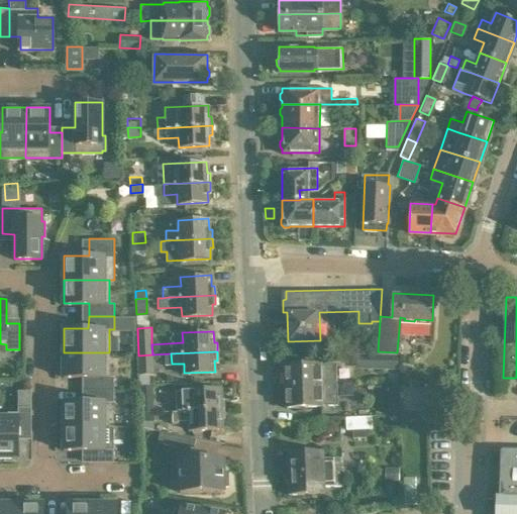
[(109,352),(64,352),(63,376),(88,376),(88,389),(114,389),(114,376),(109,376),(109,352)]
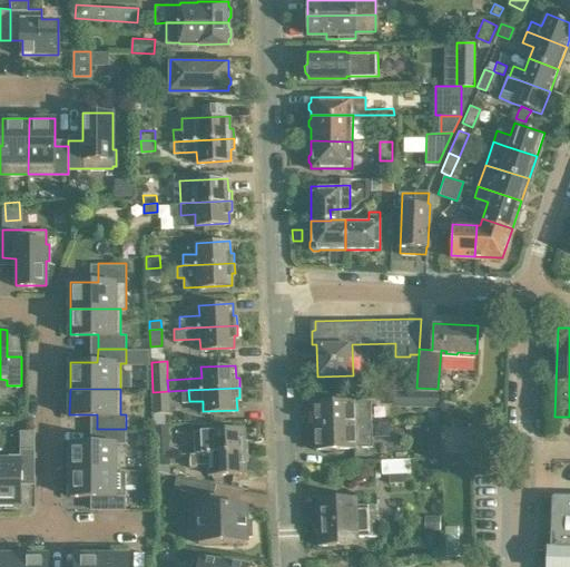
[(393,406),(440,406),(440,390),(394,389),(393,406)]
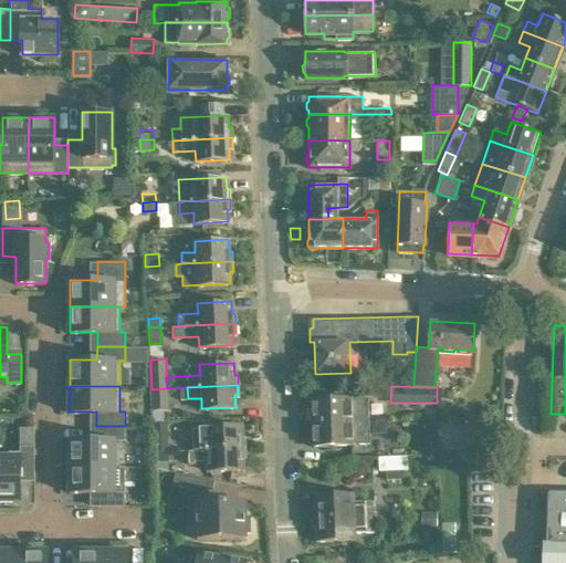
[(167,388),(152,389),(152,407),(168,406),(167,388)]
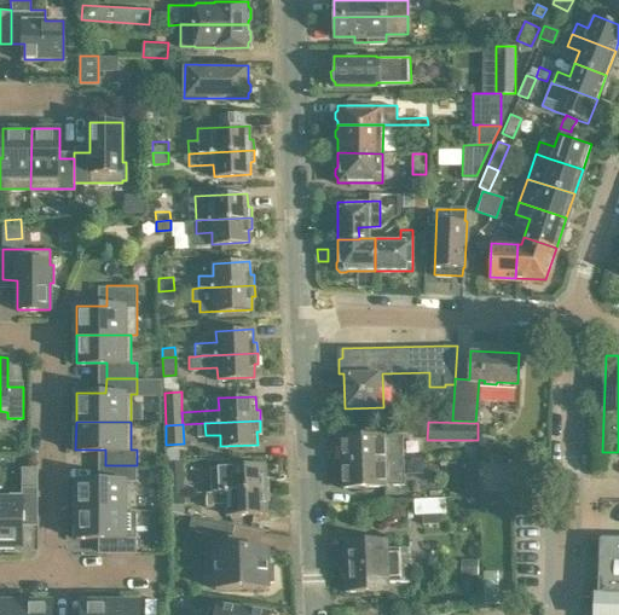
[(340,435),(341,460),(403,458),(401,433),(340,435)]
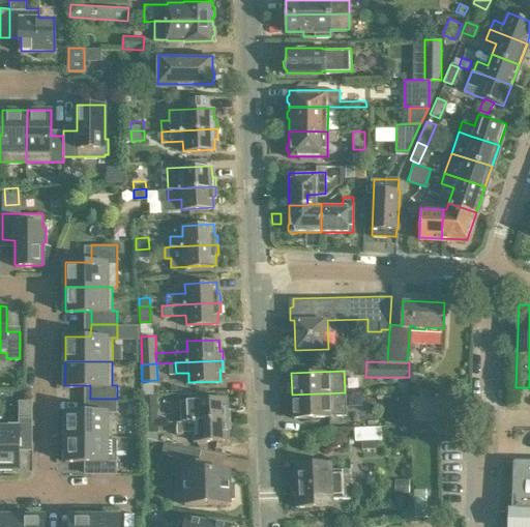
[(345,392),(292,394),(292,416),(346,415),(345,392)]
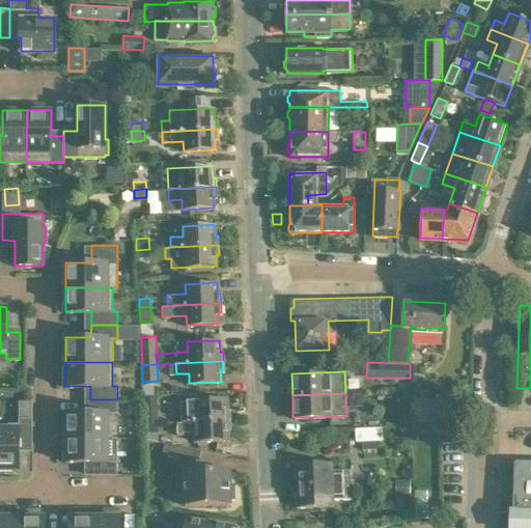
[(361,393),(347,393),(347,407),(361,406),(361,393)]
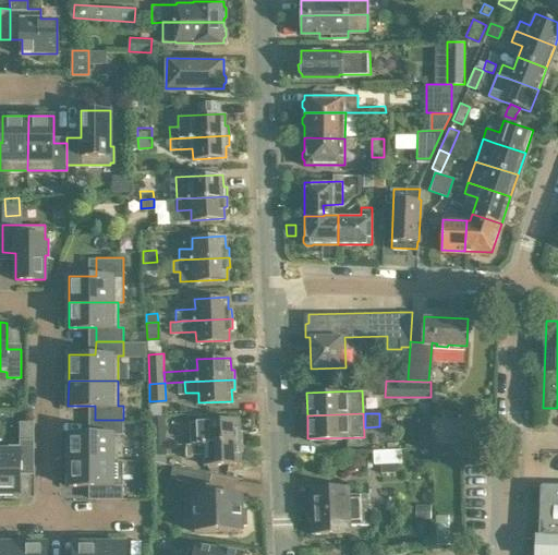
[(191,421),(191,443),(241,441),(241,431),(238,431),(238,419),(191,421)]
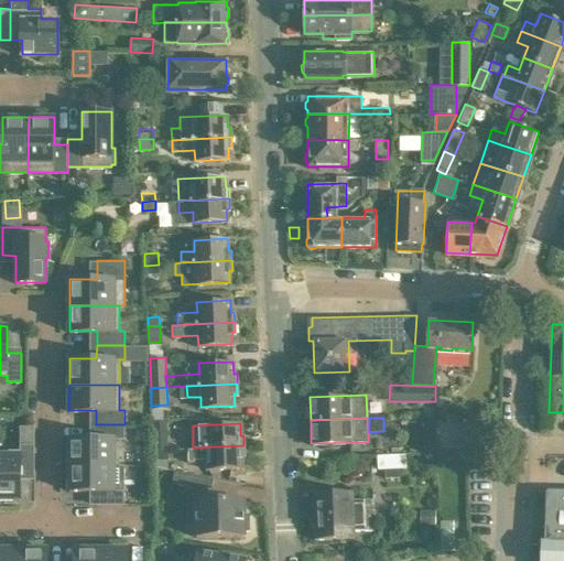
[(125,424),(96,424),(96,438),(68,438),(69,464),(114,464),(114,439),(125,439),(125,424)]
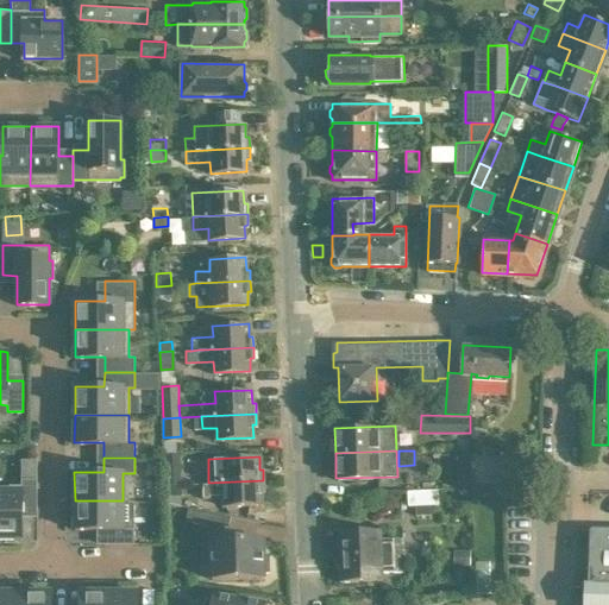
[(165,470),(167,486),(180,486),(180,468),(165,470)]
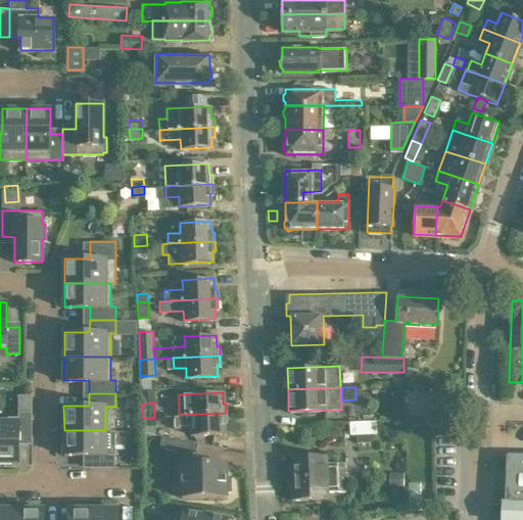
[(17,416),(0,416),(0,462),(18,462),(18,437),(32,437),(31,411),(17,411),(17,416)]
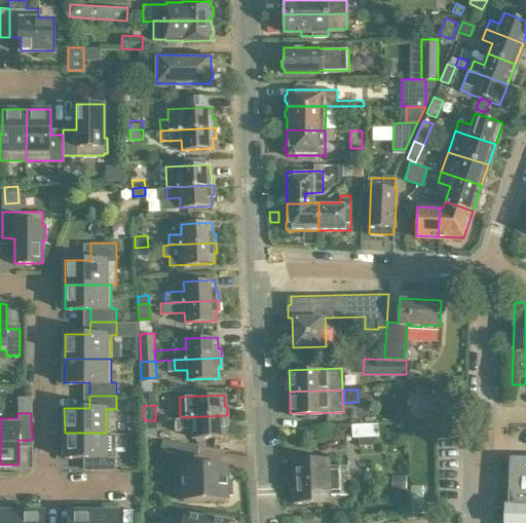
[(180,417),(176,417),(176,427),(193,426),(194,437),(225,436),(225,424),(228,424),(227,415),(180,417)]
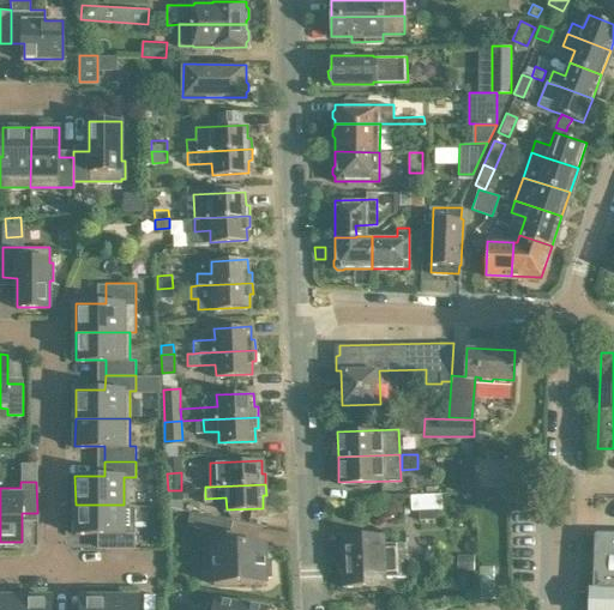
[(181,490),(168,490),(168,508),(182,511),(181,490)]
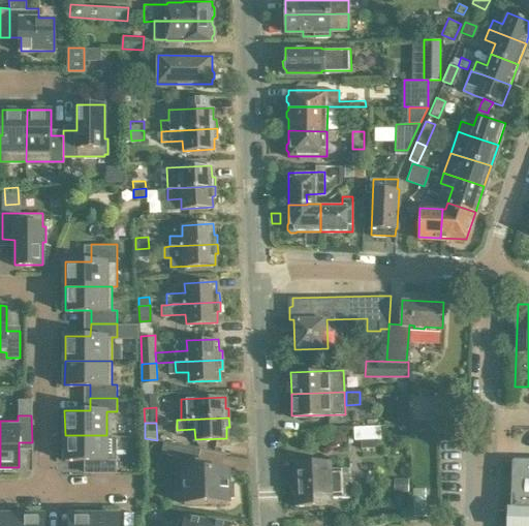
[(380,425),(354,426),(354,439),(361,439),(361,446),(374,446),(374,438),(380,438),(380,425)]
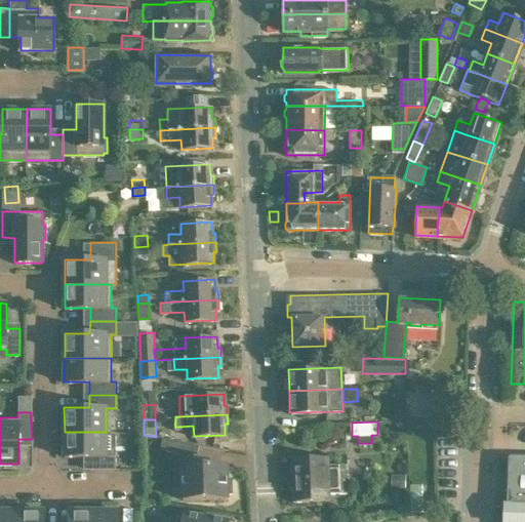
[(65,432),(64,455),(89,456),(89,469),(115,469),(116,432),(106,432),(65,432)]
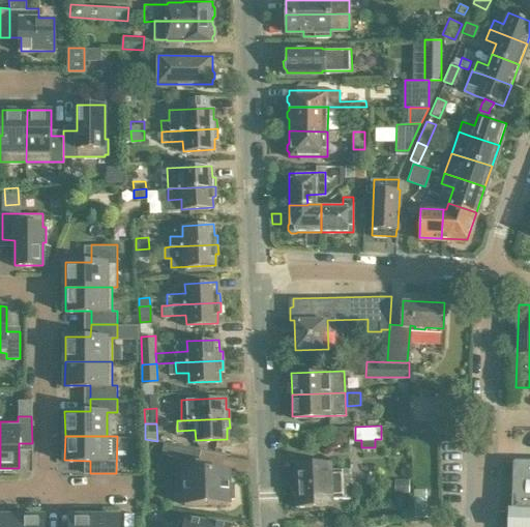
[(182,457),(184,503),(230,502),(229,498),(235,497),(234,481),(229,482),(229,469),(209,469),(209,462),(198,462),(200,448),(164,442),(162,452),(182,457)]
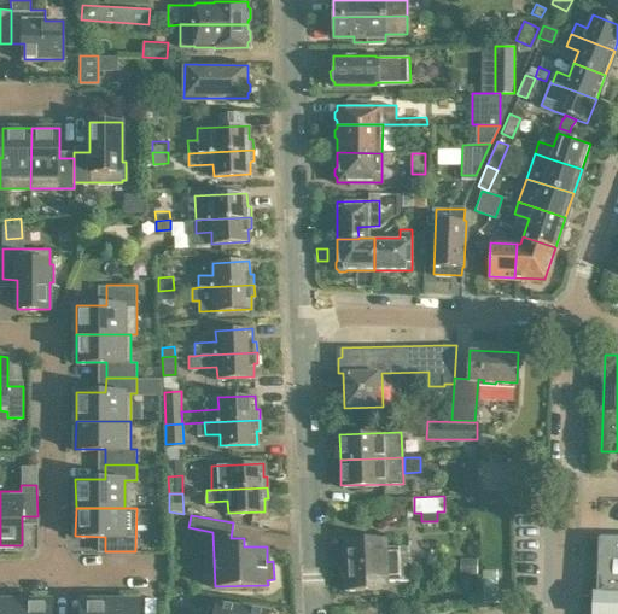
[(343,538),(344,563),(406,561),(406,544),(386,545),(386,537),(343,538)]
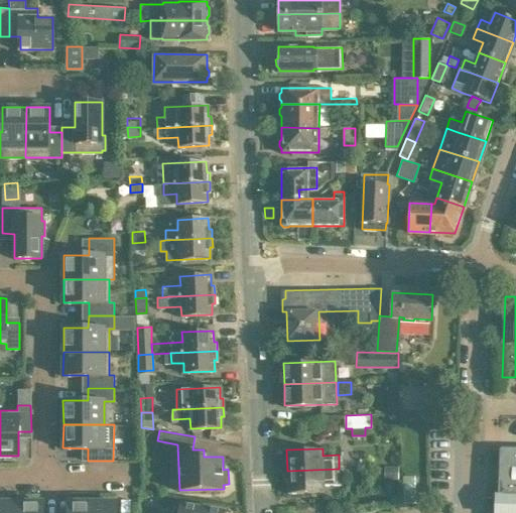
[(515,512),(515,449),(500,450),(498,496),(497,496),(497,498),(499,498),(498,512),(515,512)]
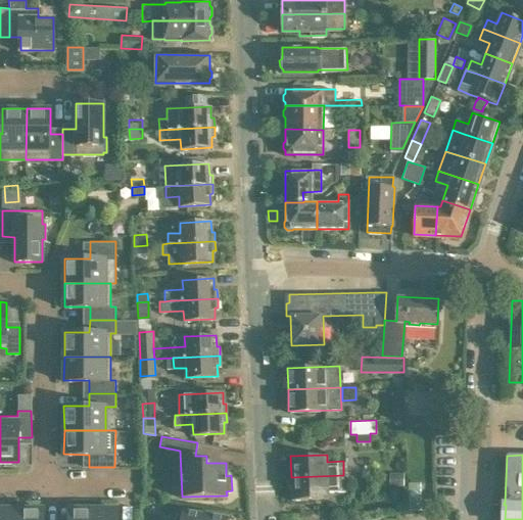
[(393,472),(393,485),(403,485),(403,472),(393,472)]
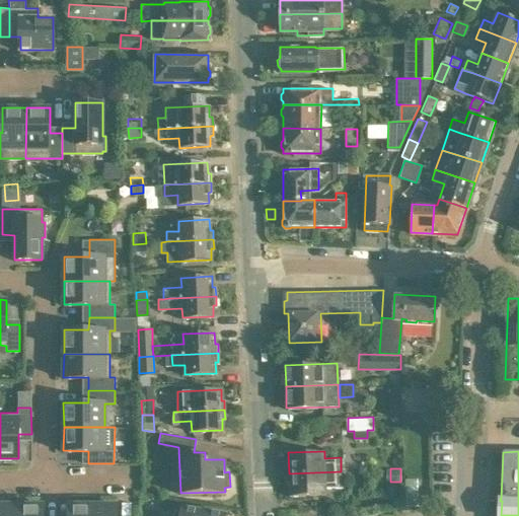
[(341,471),(289,473),(290,496),(325,494),(325,487),(342,486),(341,471)]
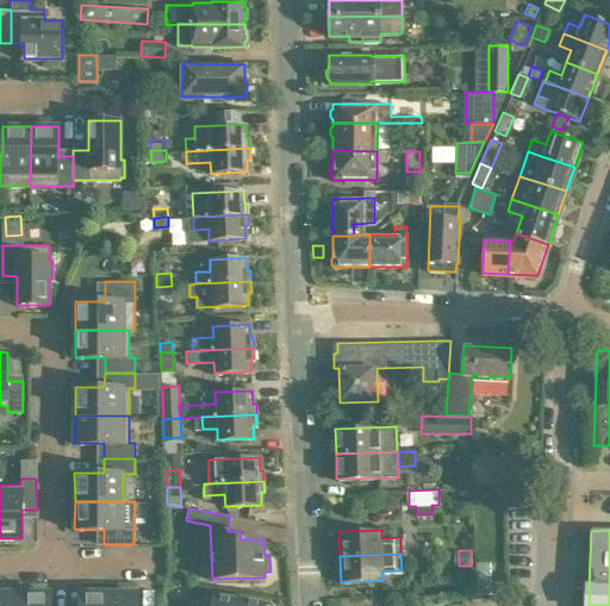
[(503,595),(503,575),(474,575),(474,595),(503,595)]
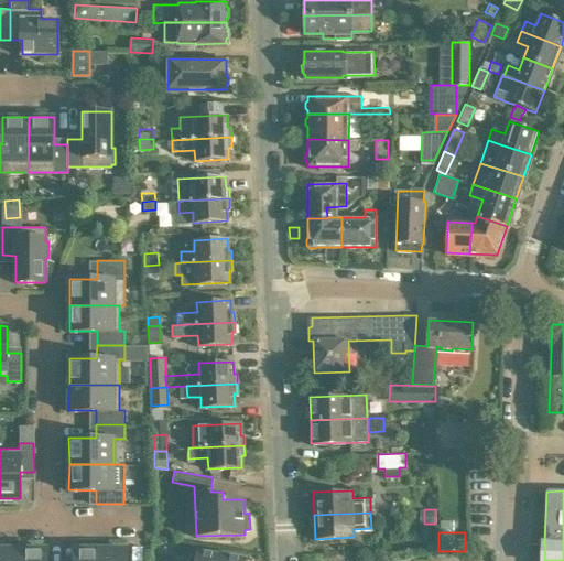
[(0,560),(21,560),(21,548),(0,548),(0,560)]
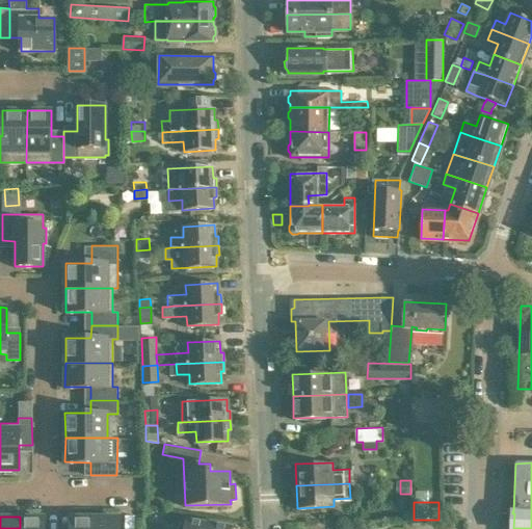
[(44,528),(45,517),(20,517),(20,528),(44,528)]
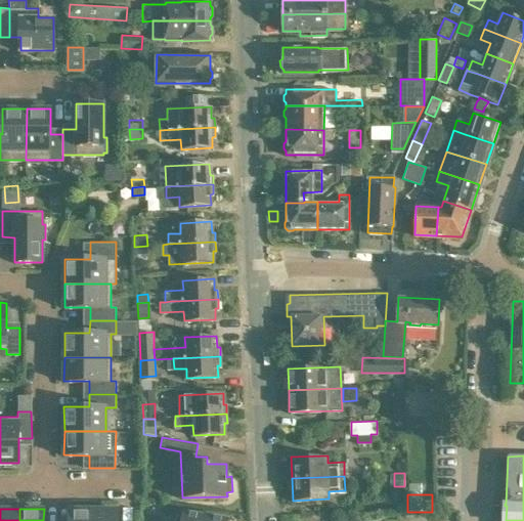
[(69,520),(93,520),(93,509),(70,509),(69,520)]
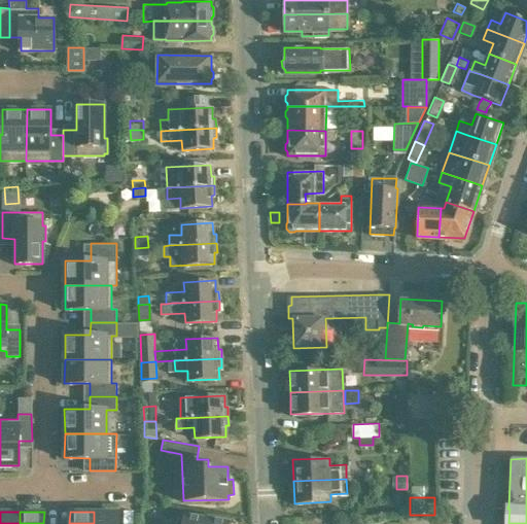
[(117,523),(118,512),(94,512),(94,523),(117,523)]
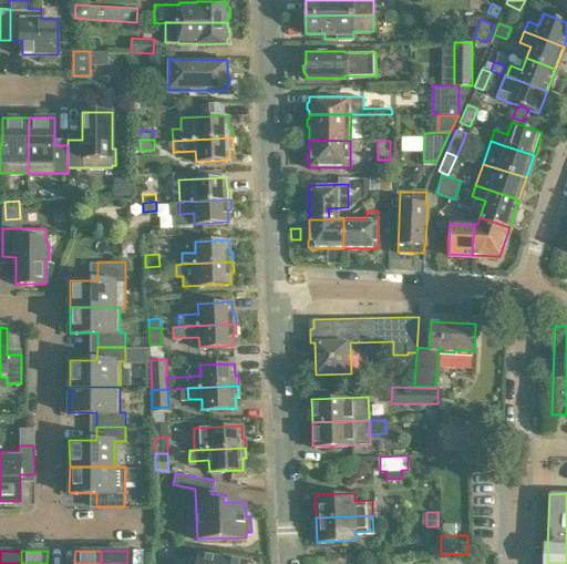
[(246,563),(247,562),(198,554),(196,563),(246,563)]
